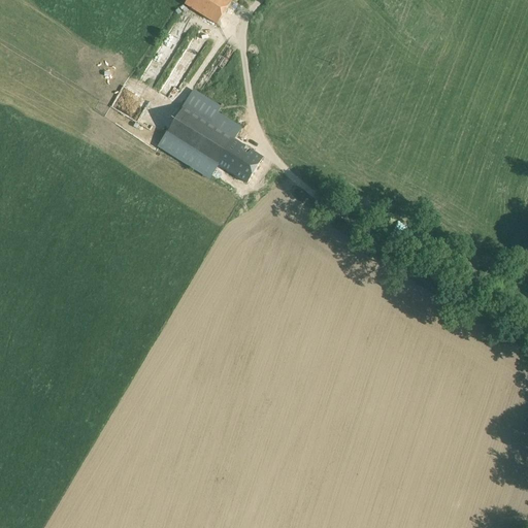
[(233,0),(232,0),(188,0),(185,4),(218,25),(233,0)]
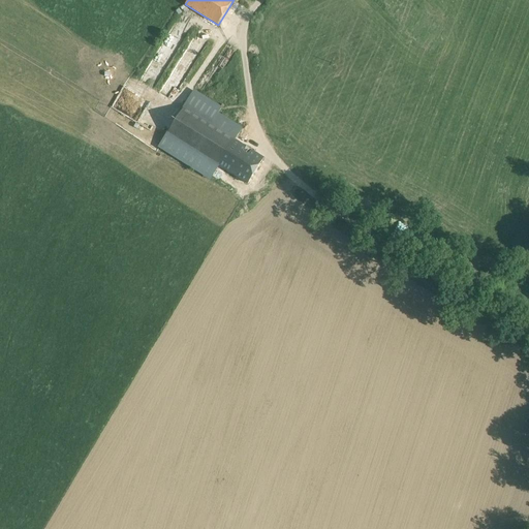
[(221,110),(194,93),(184,109),(211,125),(217,115),(221,110)]
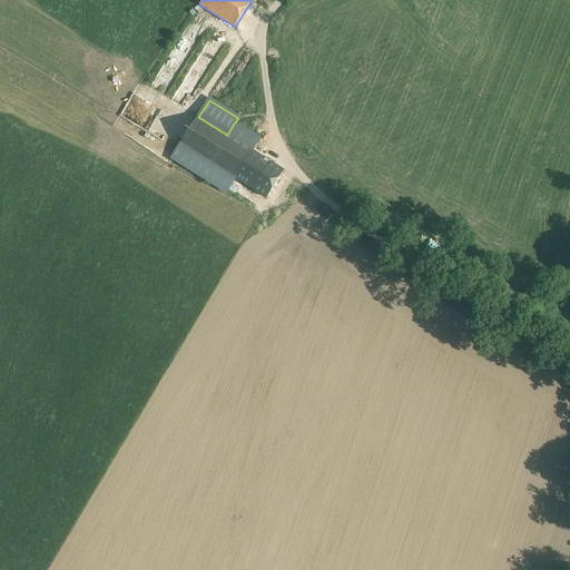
[(227,135),(198,117),(173,158),(227,193),(236,179),(235,179),(253,150),(254,151),(261,140),(234,124),(227,135)]
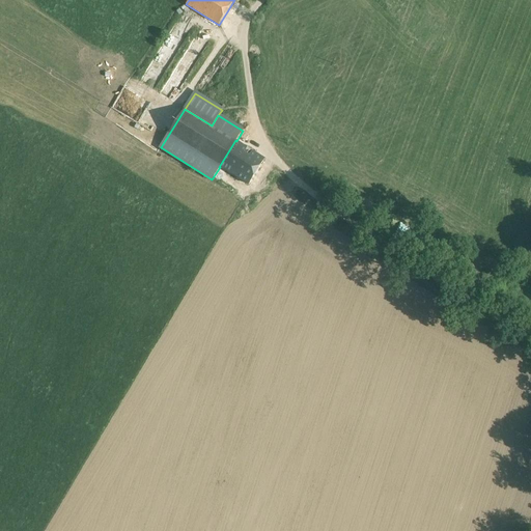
[(236,141),(235,140),(219,167),(220,167),(226,171),(249,185),(264,159),(236,141)]
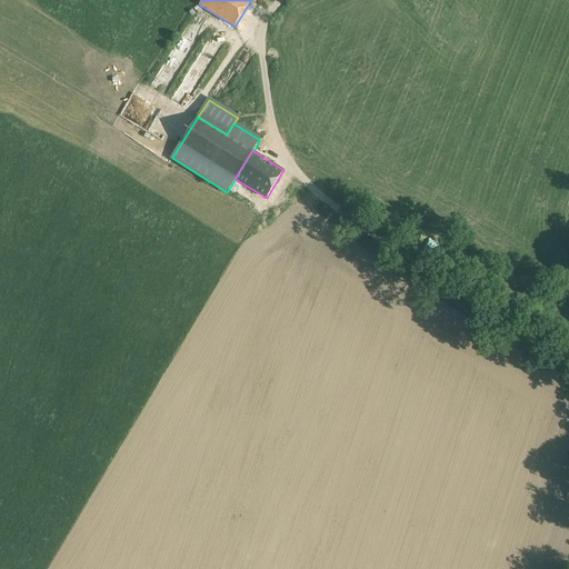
[(236,179),(227,192),(235,197),(242,183),(236,179)]
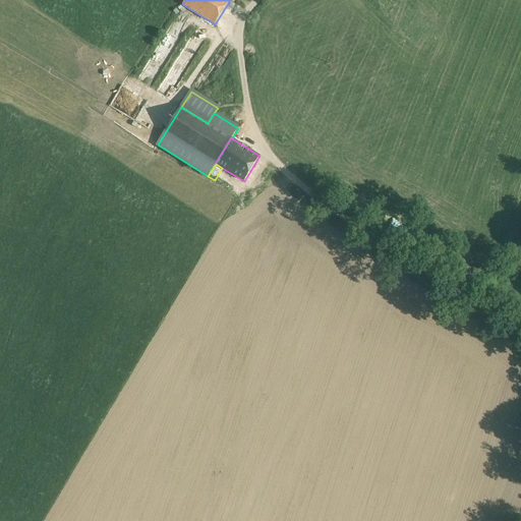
[(356,205),(377,214),(381,206),(360,195),(356,205)]
